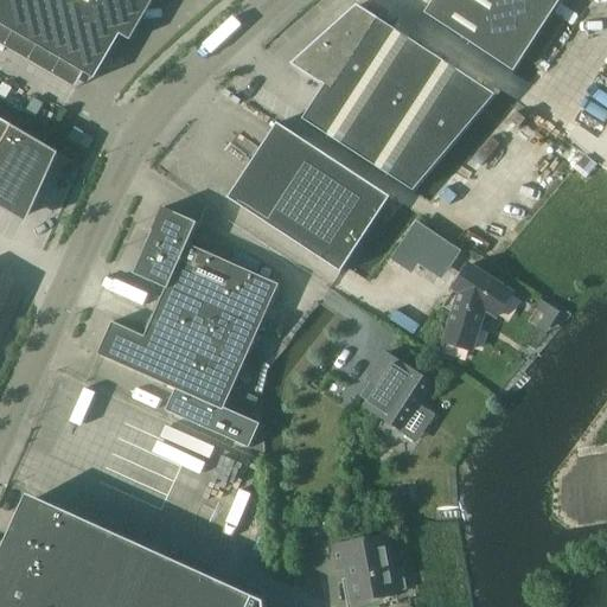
[(153,0),(0,0),(0,24),(84,74),(95,80),(121,34),(131,40),(153,0)]
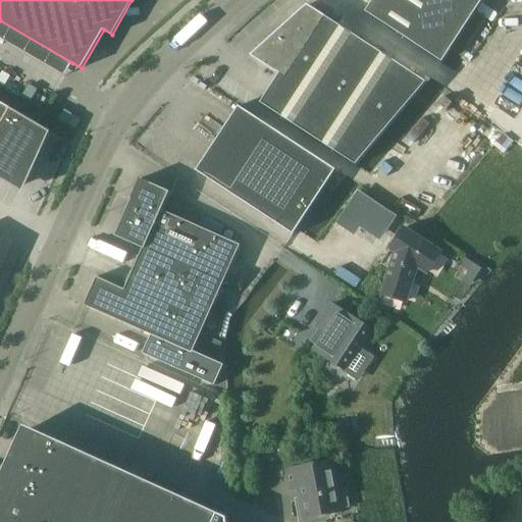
[(373,0),(366,12),(442,62),(479,6),(483,0),(373,0)]
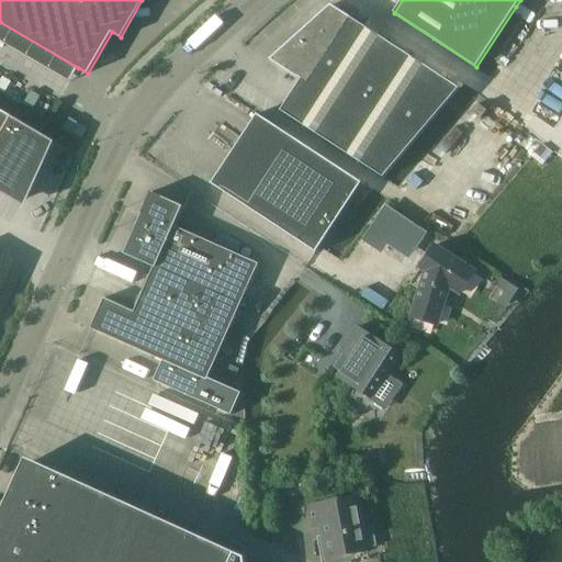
[(281,111),(383,178),(460,89),(332,4),(270,59),(301,80),(281,111)]
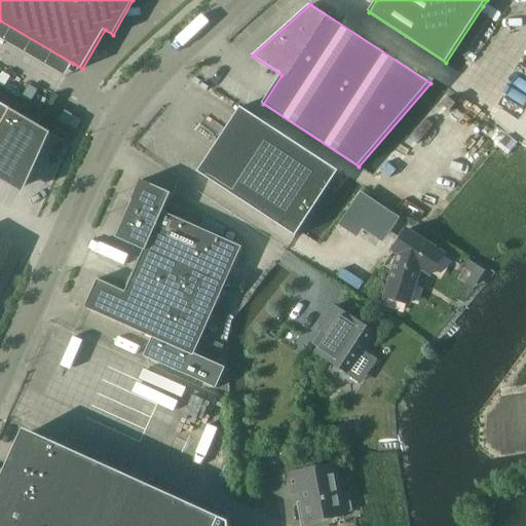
[(7,107),(0,102),(0,155),(26,112),(9,103),(7,107)]
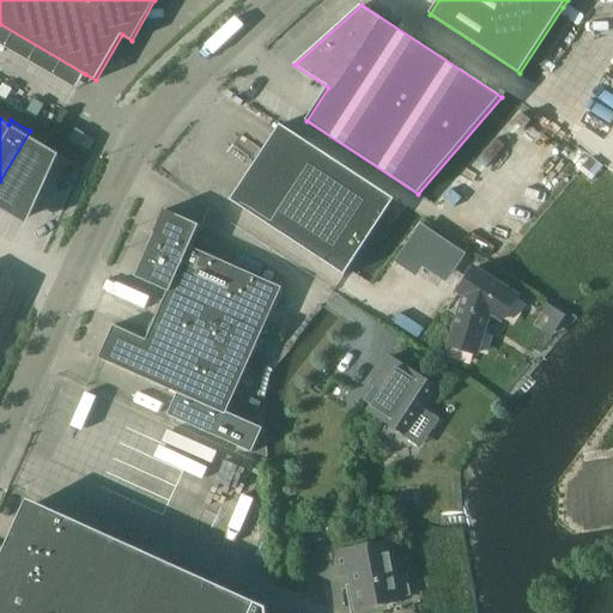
[(231,200),(345,275),(395,199),(280,125),(231,200)]
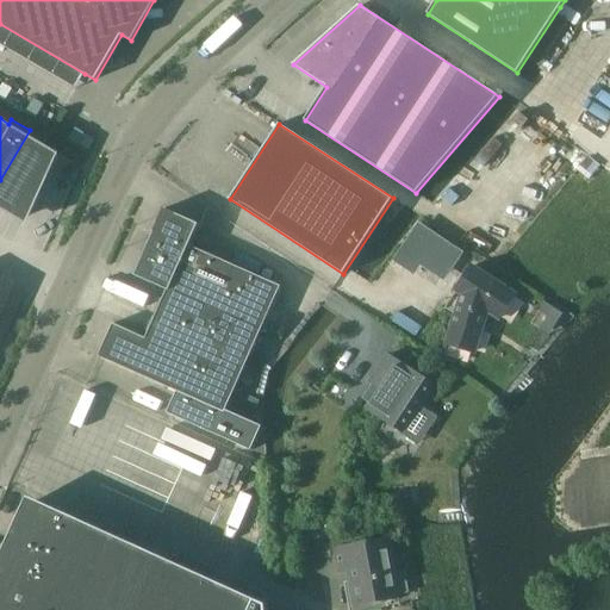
[(47,141),(30,130),(0,180),(0,209),(27,224),(62,149),(47,141)]
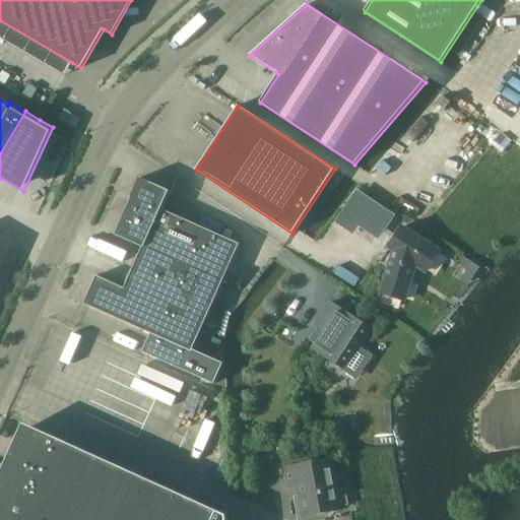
[(496,128),(485,139),(493,145),(502,134),(496,128)]
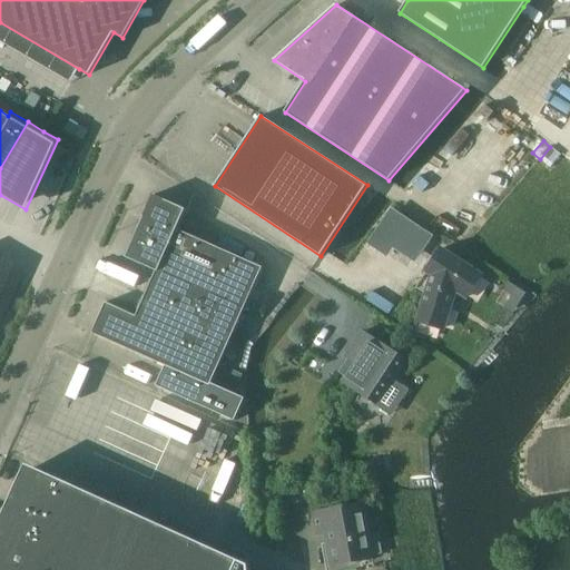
[(106,302),(92,333),(166,365),(157,385),(235,420),(245,399),(234,393),(242,374),(219,364),(254,287),(263,267),(177,228),(186,208),(154,194),(126,257),(157,271),(149,287),(137,315),(106,302)]
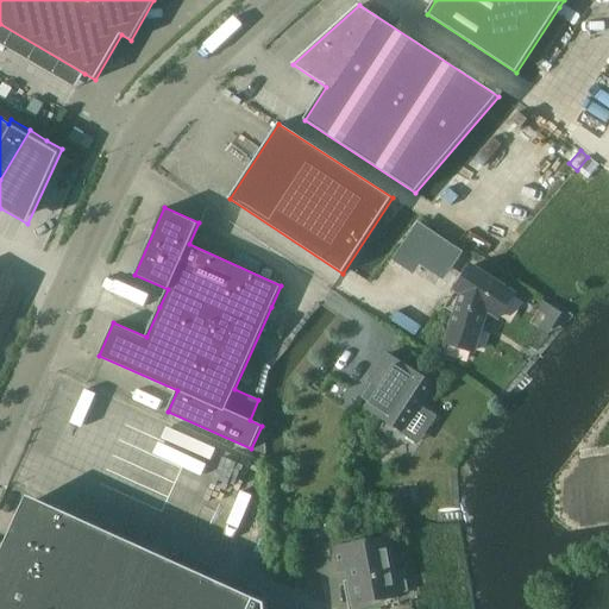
[(415,264),(435,233),(420,223),(400,253),(415,264)]
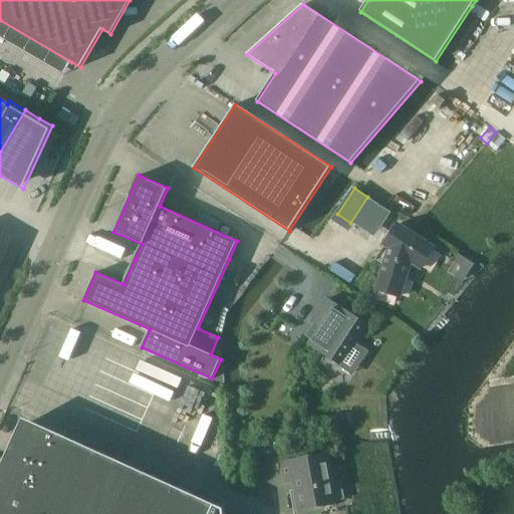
[(369,202),(360,215),(369,221),(378,208),(369,202)]
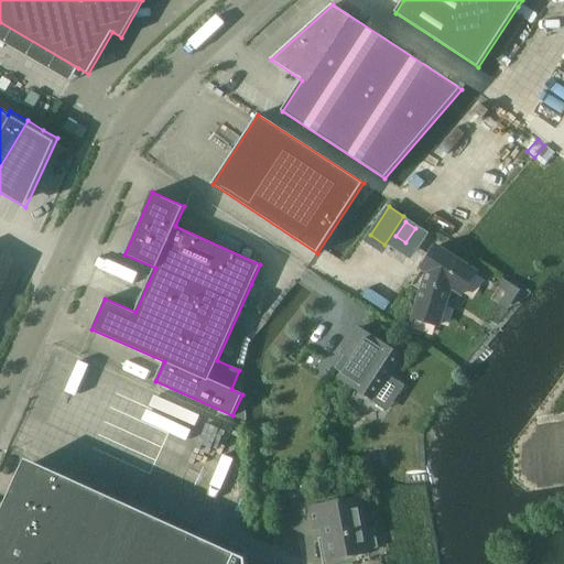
[(423,292),(415,318),(438,326),(452,285),(464,294),(477,273),(437,248),(438,247),(437,246),(424,267),(422,264),(418,272),(420,273),(412,285),(413,286),(413,285),(423,292)]
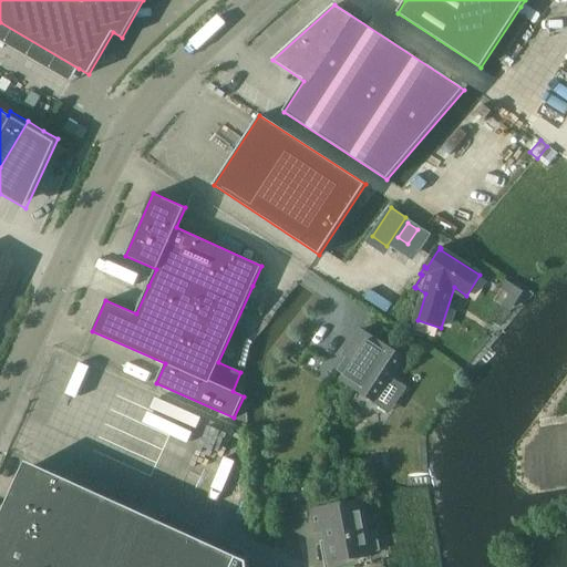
[(354,361),(342,381),(374,402),(403,357),(362,330),(346,356),(354,361)]
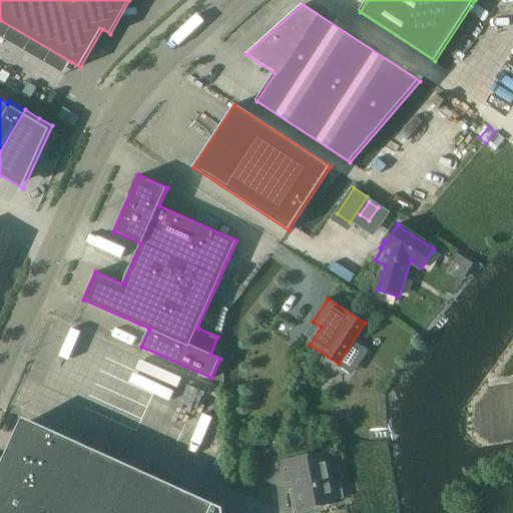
[(0,489),(0,512),(164,512),(176,487),(31,421),(0,489)]
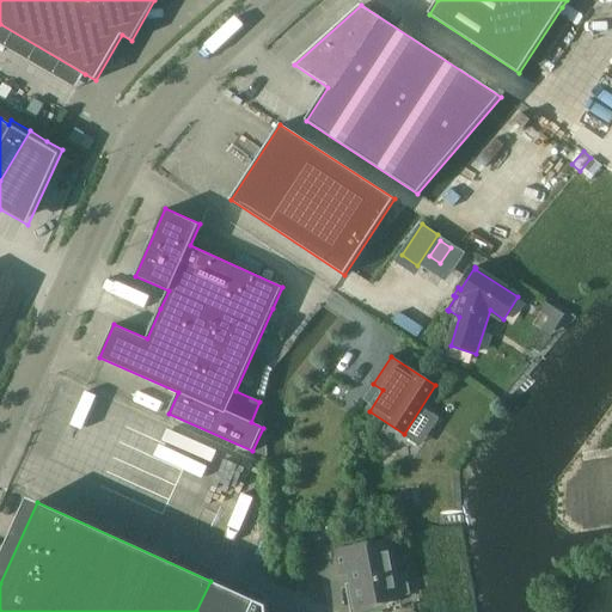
[(353,583),(356,607),(403,599),(402,597),(410,594),(407,573),(398,575),(392,540),(337,550),(341,575),(354,573),(355,582),(353,583)]
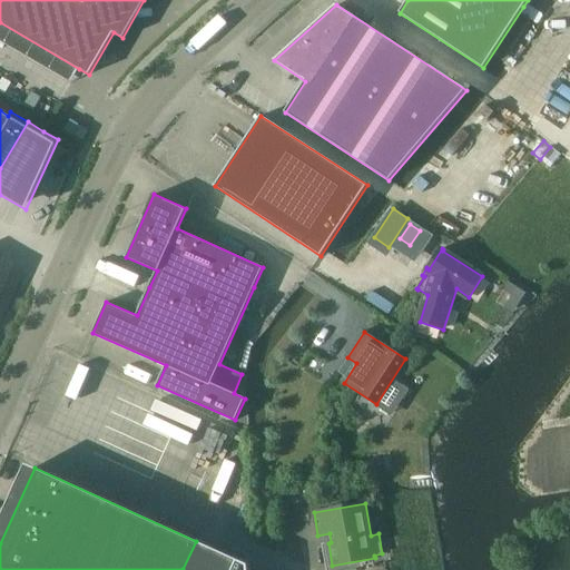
[(249,569),(249,564),(196,541),(183,569),(249,569)]
